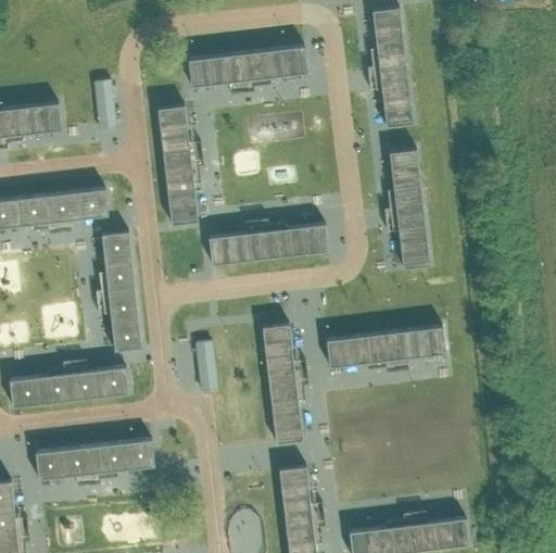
[(399,8),(371,12),(386,128),(414,125),(399,8)]
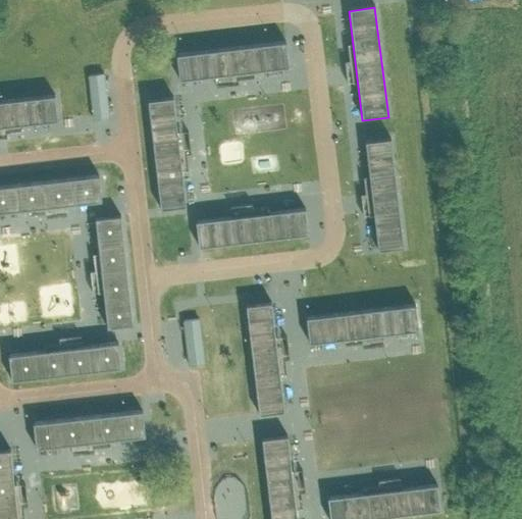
[(289,69),(285,44),(176,56),(179,82),(289,69)]
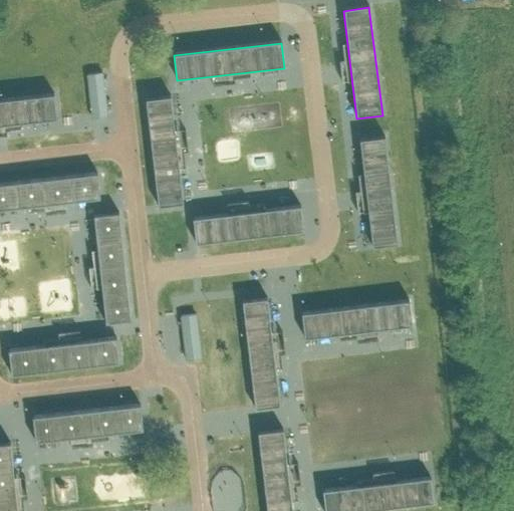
[(102,74),(87,76),(92,120),(107,119),(102,74)]
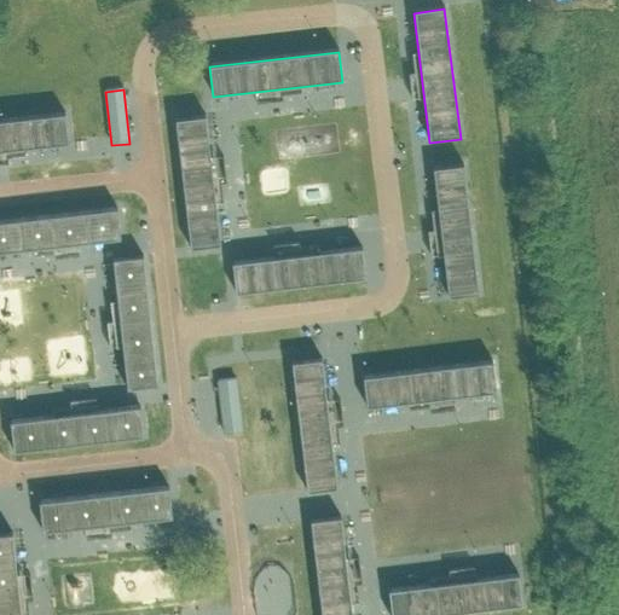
[(65,116),(0,122),(0,152),(68,146),(65,116)]
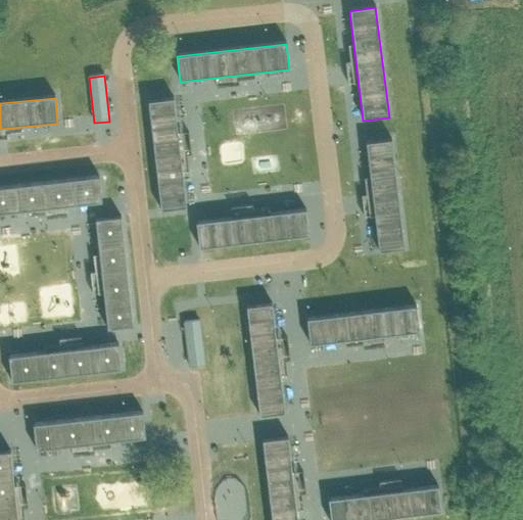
[(160,213),(186,209),(174,100),(148,102),(160,213)]
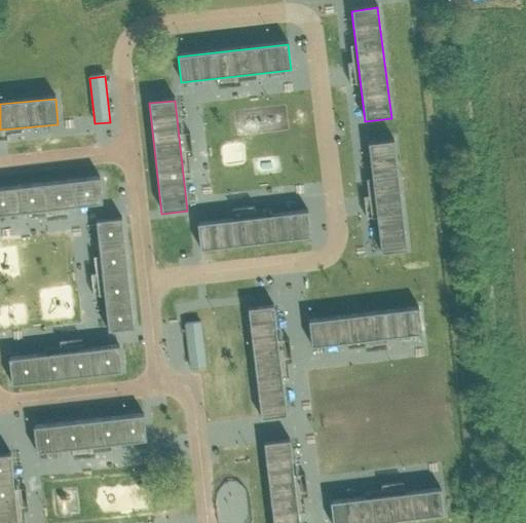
[(407,252),(393,142),(368,145),(381,255),(407,252)]
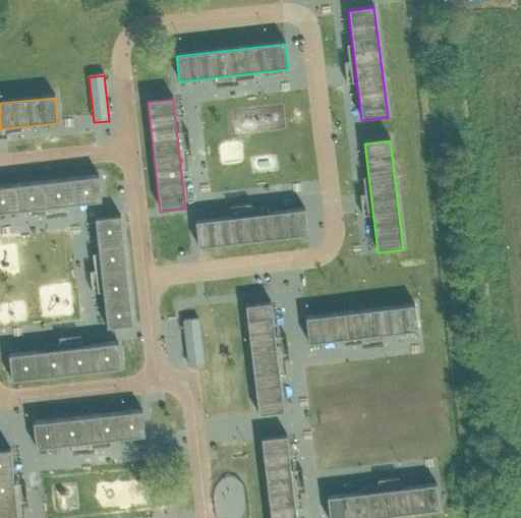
[(0,214),(101,203),(99,177),(0,187),(0,214)]
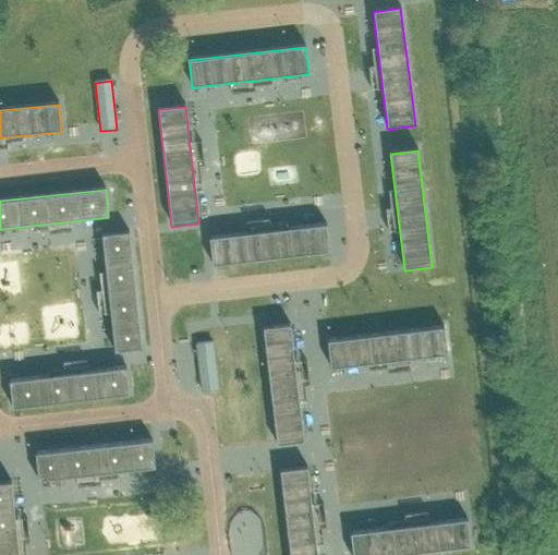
[(213,267),(329,253),(326,226),(209,239),(213,267)]
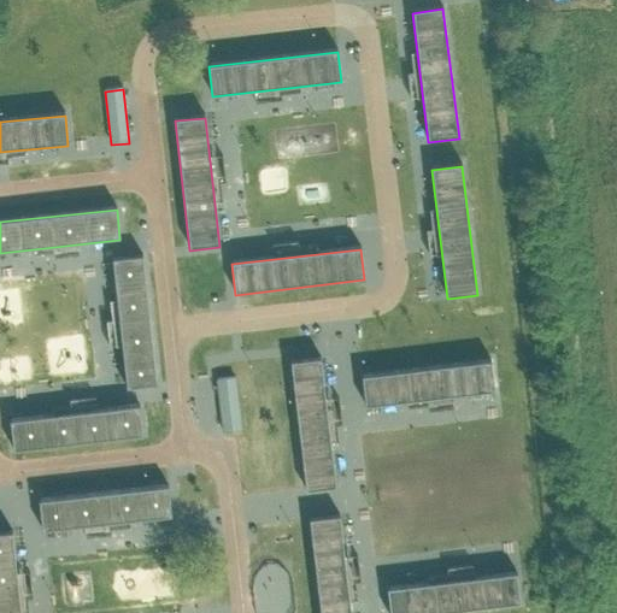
[(127,390),(157,387),(142,257),(111,260),(127,390)]
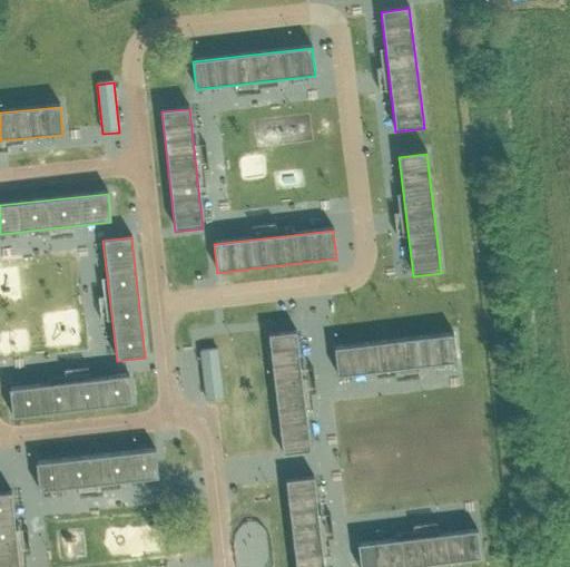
[(268,336),(283,456),(311,452),(296,333),(268,336)]
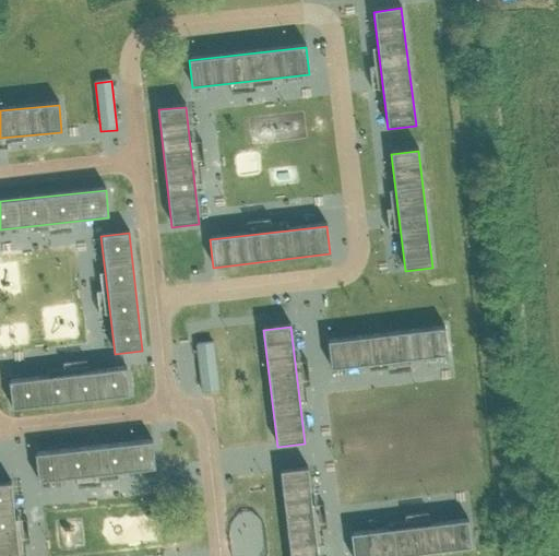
[(444,329),(328,343),(331,370),(448,356),(444,329)]
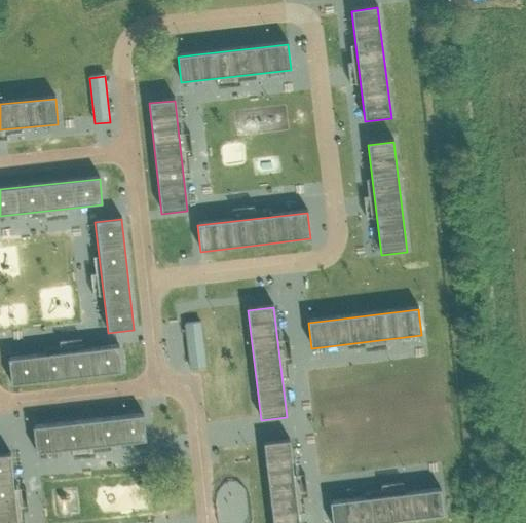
[(190,371),(205,369),(200,324),(185,326),(190,371)]
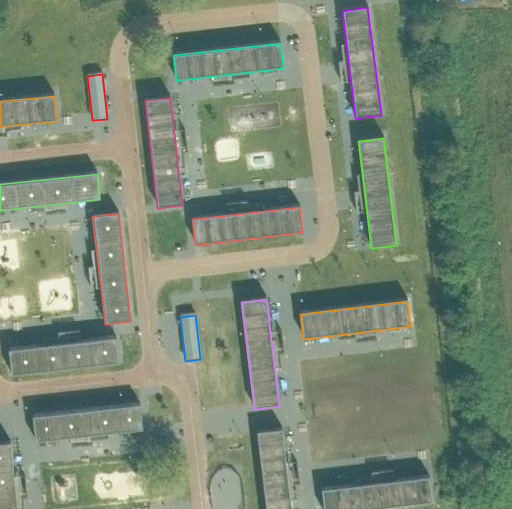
[(118,363),(115,338),(8,350),(11,375),(118,363)]
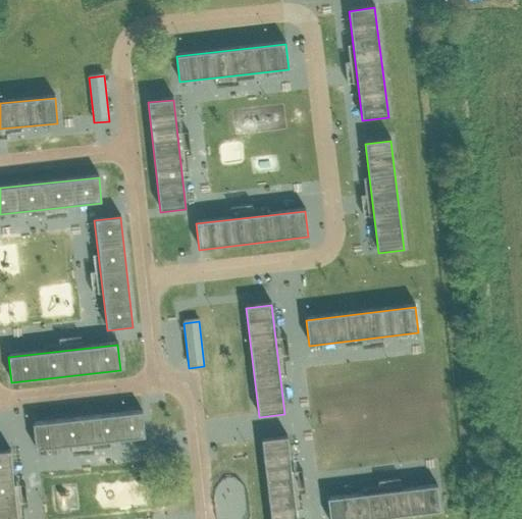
[(36,451),(145,438),(142,413),(33,425),(36,451)]
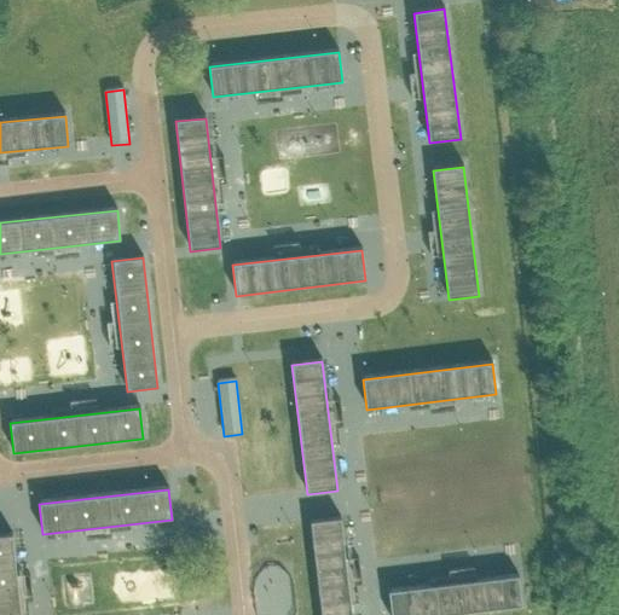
[(352,614),(341,520),(311,523),(322,614),(352,614)]
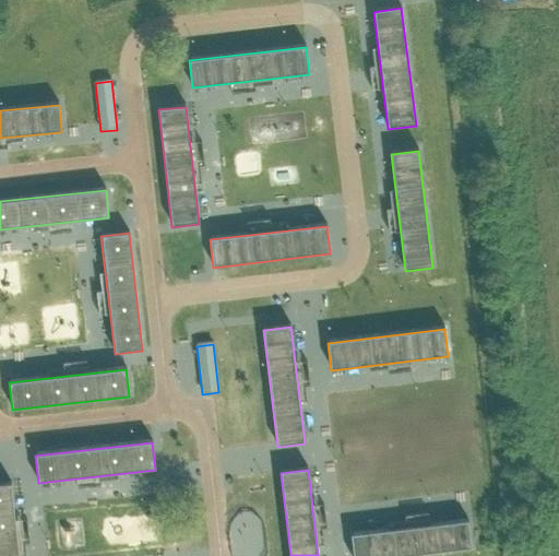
[(19,555),(11,484),(0,485),(0,555),(19,555)]
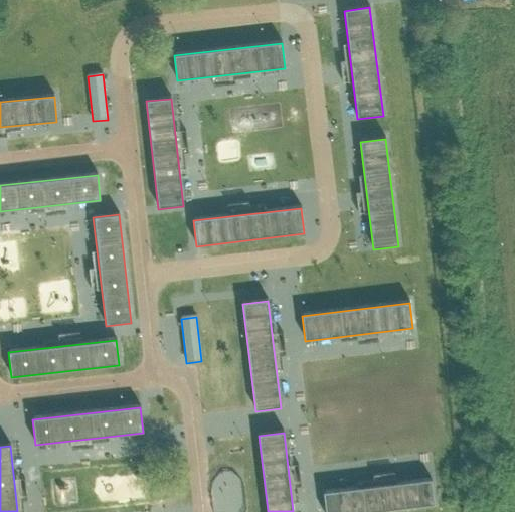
[(379,511),(434,505),(431,480),(323,493),(325,511),(379,511)]
